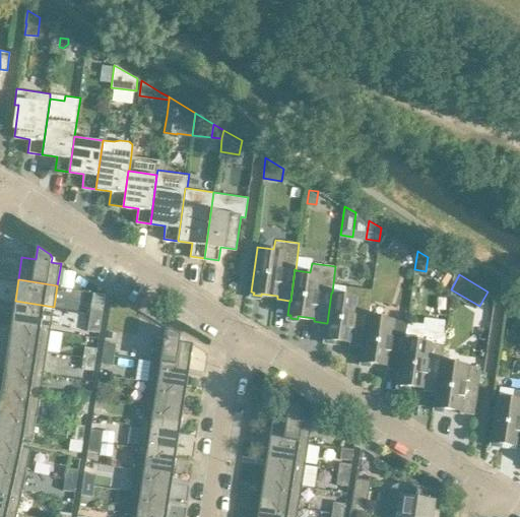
[(350,343),(363,345),(364,345),(368,315),(369,315),(372,288),(333,283),(332,293),(331,293),(327,323),(326,323),(324,337),(327,337),(327,340),(334,341),(334,338),(350,341),(350,343)]
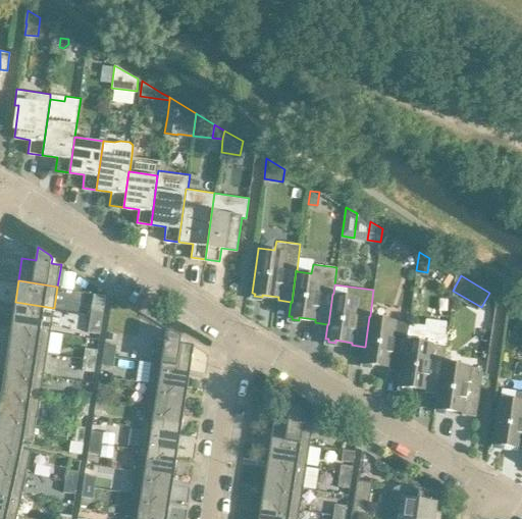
[(104,305),(106,294),(94,292),(92,304),(104,305)]
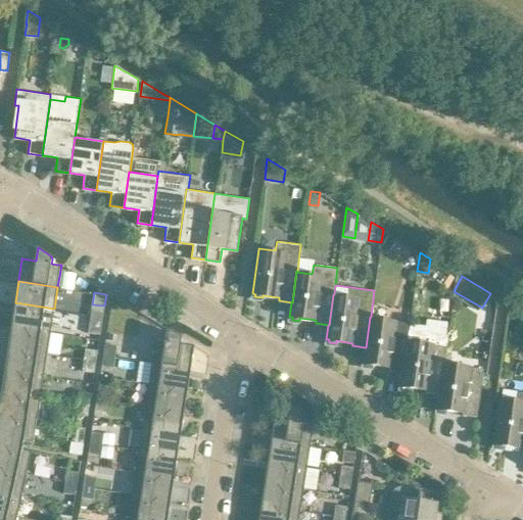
[(15,302),(11,325),(51,331),(54,309),(15,302)]
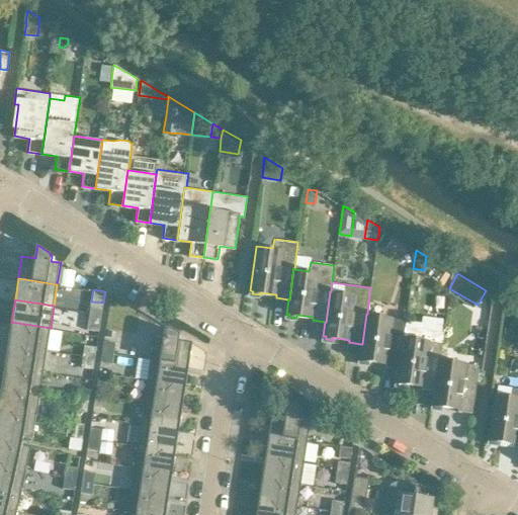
[(55,318),(69,321),(71,309),(57,307),(55,318)]
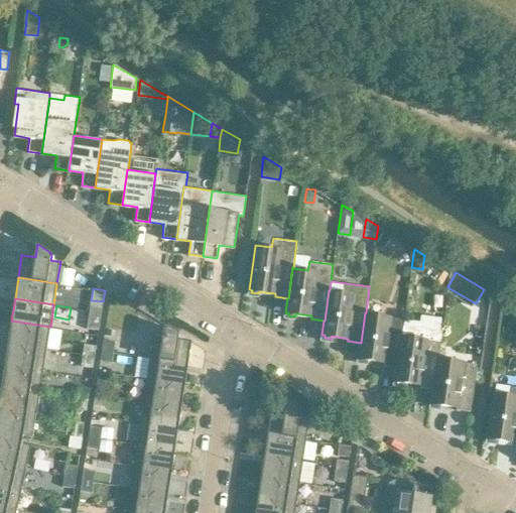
[(89,316),(100,318),(102,307),(90,305),(89,316)]
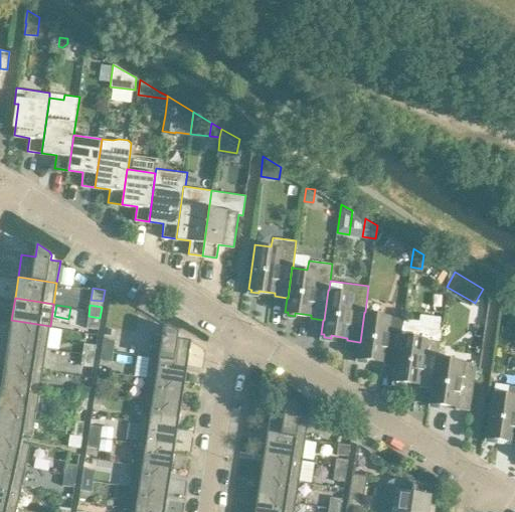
[(400,334),(401,335),(402,323),(403,318),(365,312),(364,312),(360,342),(359,342),(357,356),(360,357),(360,359),(367,360),(367,358),(383,360),(383,363),(396,365),(400,334)]
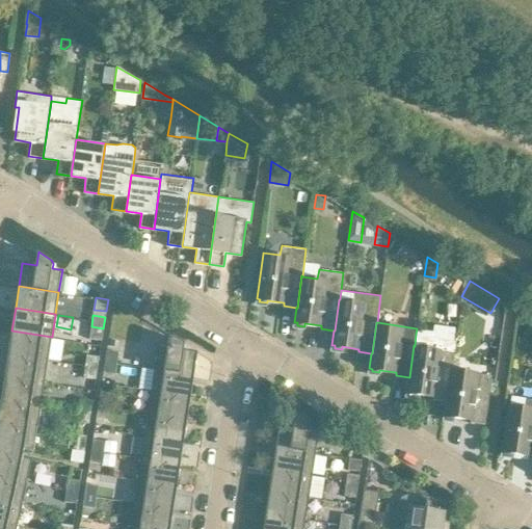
[(531,323),(530,323),(521,338),(531,344),(531,343),(531,323)]
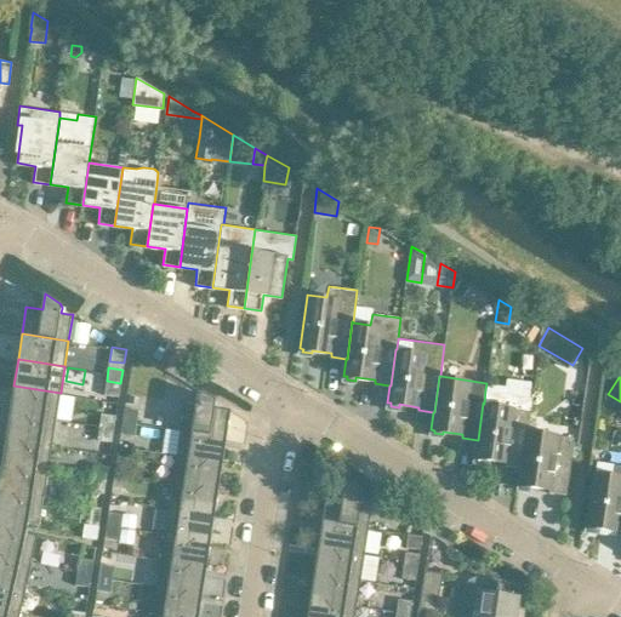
[(119,396),(120,383),(107,381),(104,394),(119,396)]
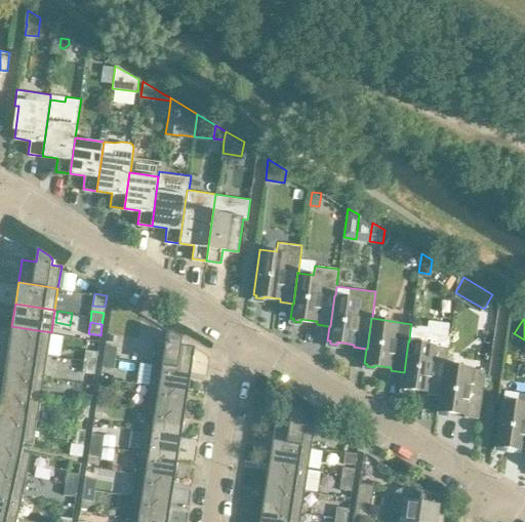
[(11,326),(8,349),(47,354),(51,332),(11,326)]
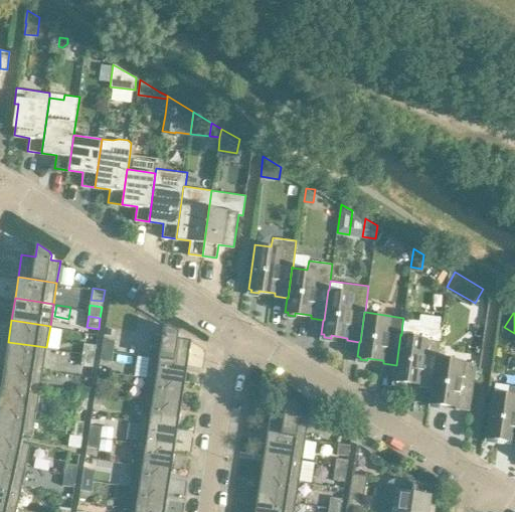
[(396,365),(394,379),(396,379),(396,381),(403,383),(404,380),(419,382),(419,385),(433,387),(437,357),(438,357),(442,329),(439,328),(418,326),(402,323),(401,335),(400,334),(396,365)]
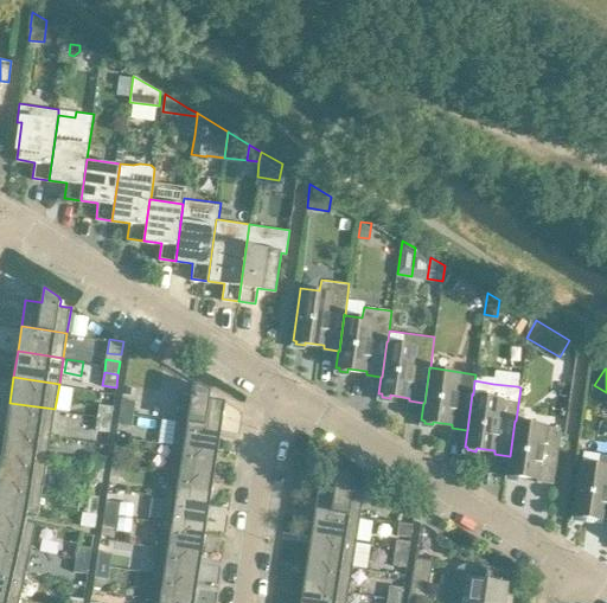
[(192,387),(192,389),(191,395),(180,393),(177,418),(221,425),(225,399),(210,397),(210,390),(200,384),(199,384),(198,384),(197,384),(196,384),(195,384),(195,385),(193,386),(192,387)]
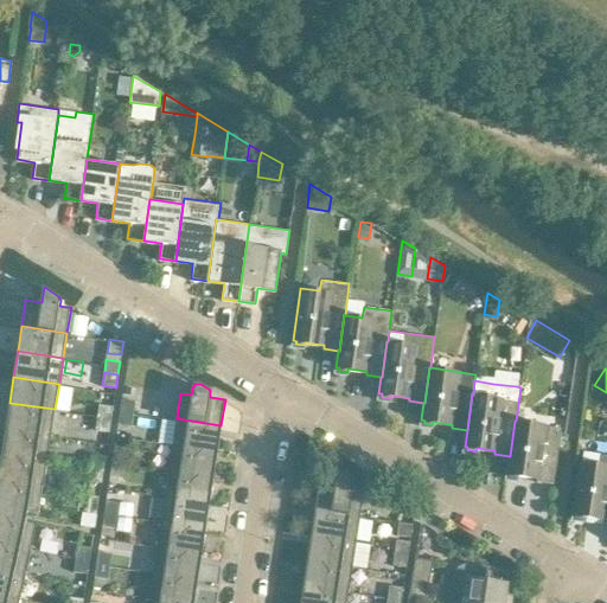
[(121,397),(120,411),(134,414),(135,399),(121,397)]
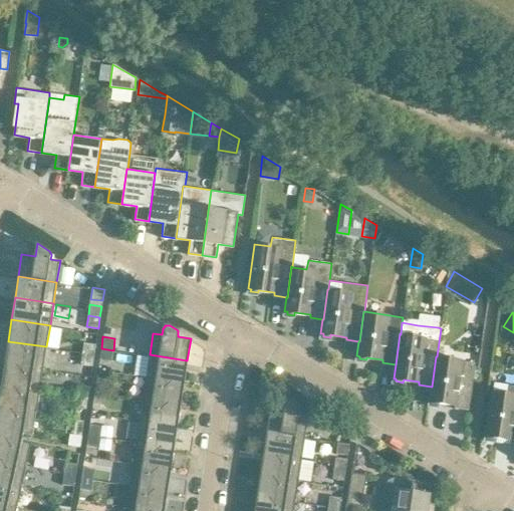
[(8,341),(5,362),(43,368),(46,346),(8,341)]
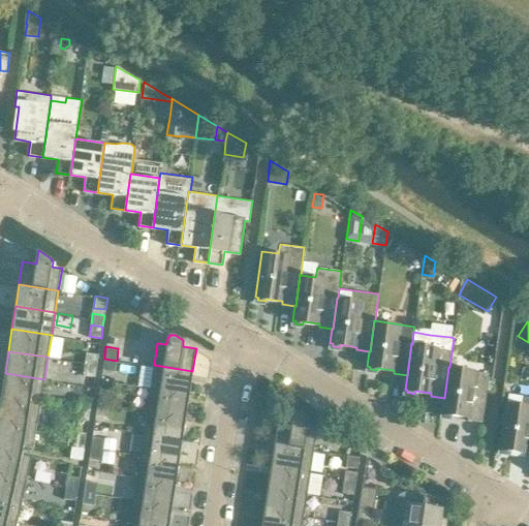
[(87,352),(85,364),(97,366),(98,353),(87,352)]
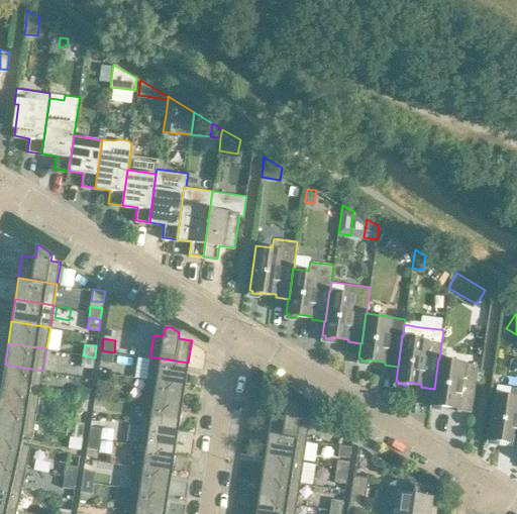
[(112,364),(114,352),(102,350),(100,362),(112,364)]
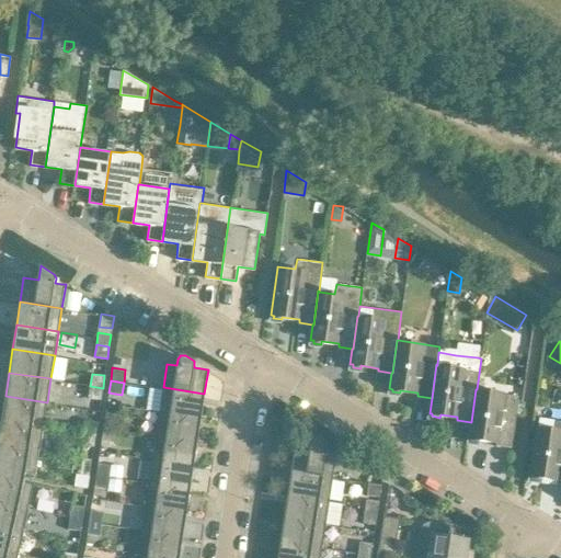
[(88,399),(101,400),(103,388),(90,386),(88,399)]
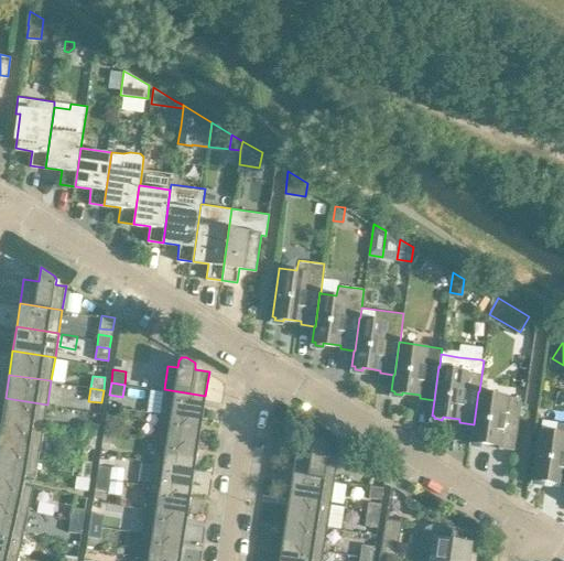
[(202,419),(205,396),(164,389),(160,413),(202,419)]
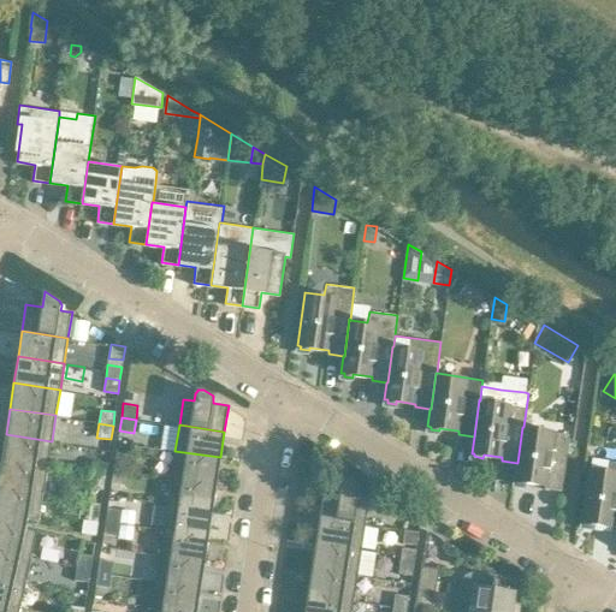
[(569,433),(523,427),(522,427),(517,463),(515,480),(517,480),(517,483),(526,485),(527,481),(545,485),(545,487),(562,489),(569,433)]
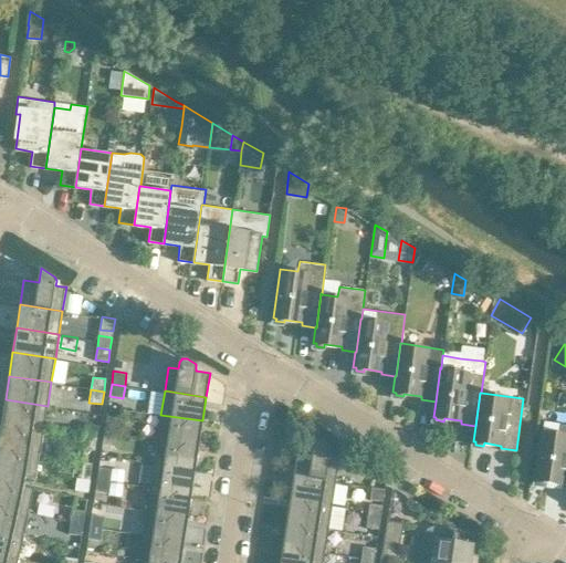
[(6,399),(1,424),(43,430),(48,406),(6,399)]
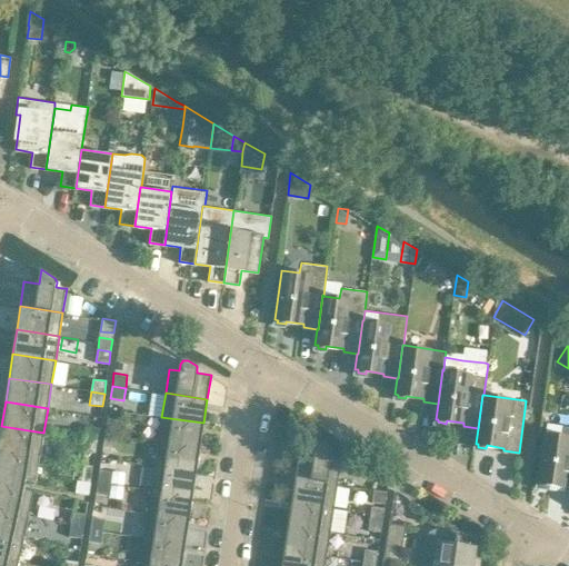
[(161,417),(158,440),(200,447),(203,423),(161,417)]
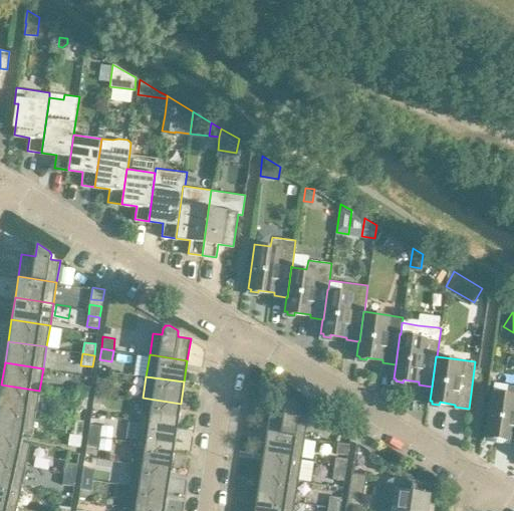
[(107,382),(96,380),(94,392),(105,393),(107,382)]
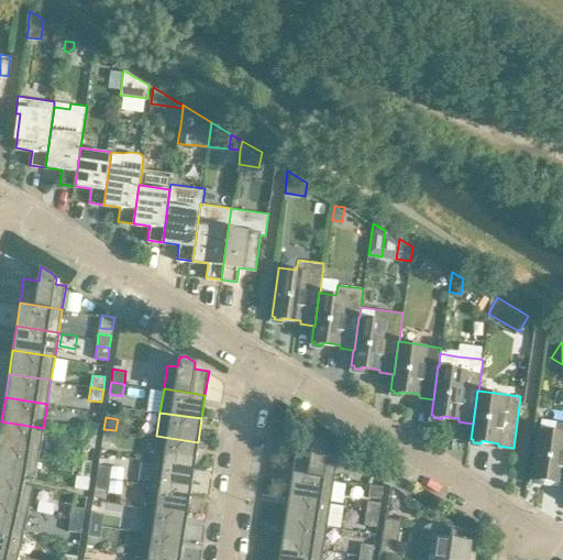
[(538,428),(531,476),(534,478),(533,480),(542,481),(542,479),(560,481),(560,484),(562,484),(562,421),(558,420),(558,419),(541,417),(539,428),(538,428)]
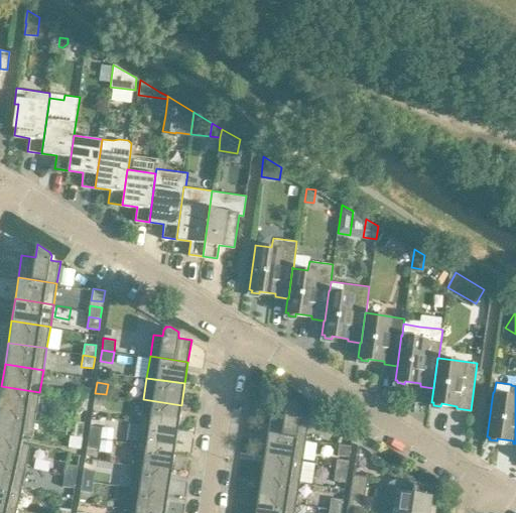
[(1,386),(0,394),(0,407),(36,413),(39,392),(1,386)]
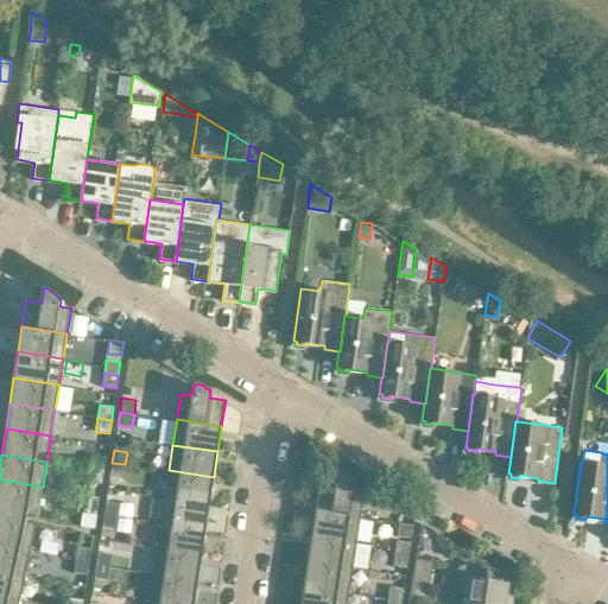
[(90,466),(103,469),(106,457),(92,455),(90,466)]
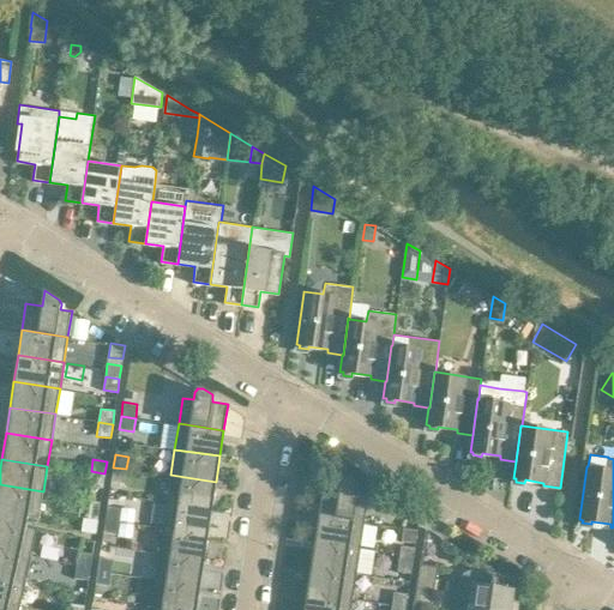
[(125,483),(126,469),(113,467),(112,481),(125,483)]
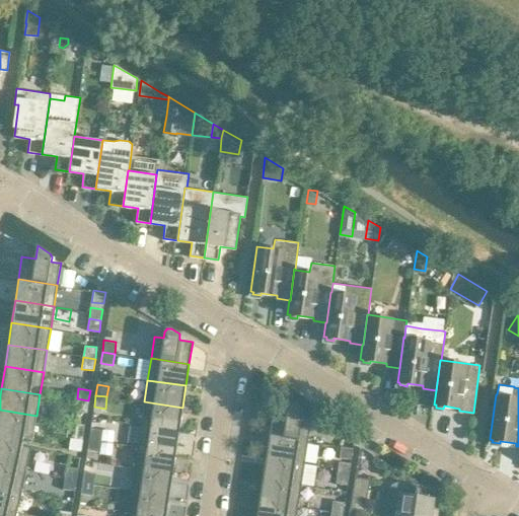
[(87,412),(88,400),(77,398),(75,410),(87,412)]
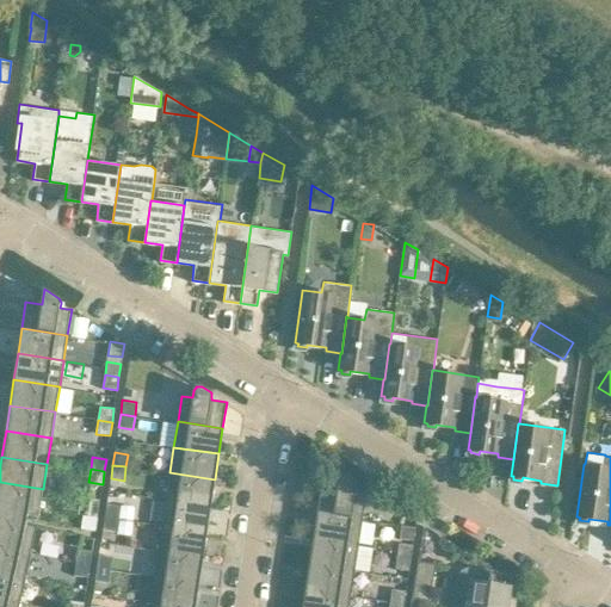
[(211,505),(215,479),(170,472),(166,499),(211,505)]
